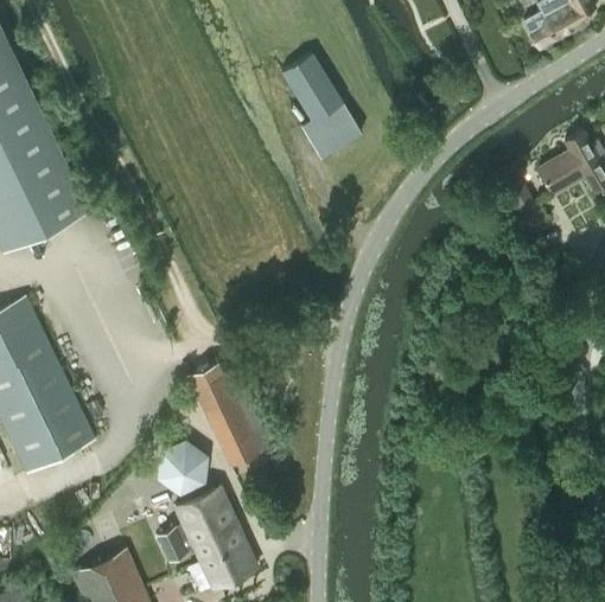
[(578,19),(594,11),(588,0),(548,0),(539,6),(542,13),(524,24),(540,51),(583,27),(578,19)]
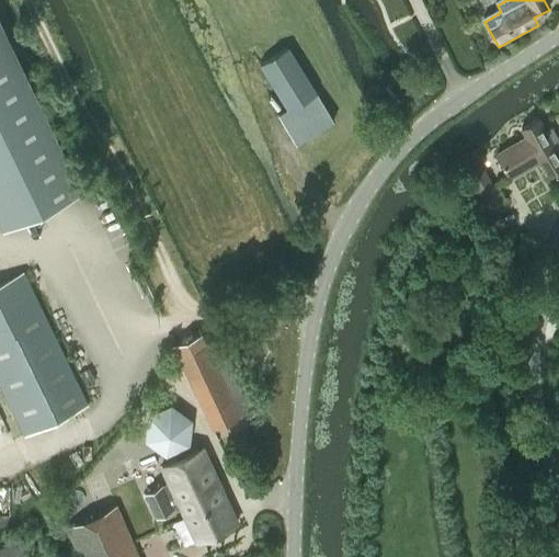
[(84,195),(0,20),(0,227),(3,234),(84,195)]
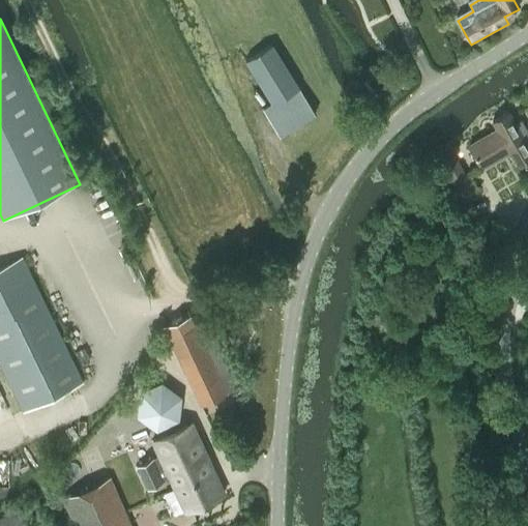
[(246,64),(264,93),(272,106),(262,112),(280,139),(315,116),(271,48),(264,53),(246,64)]
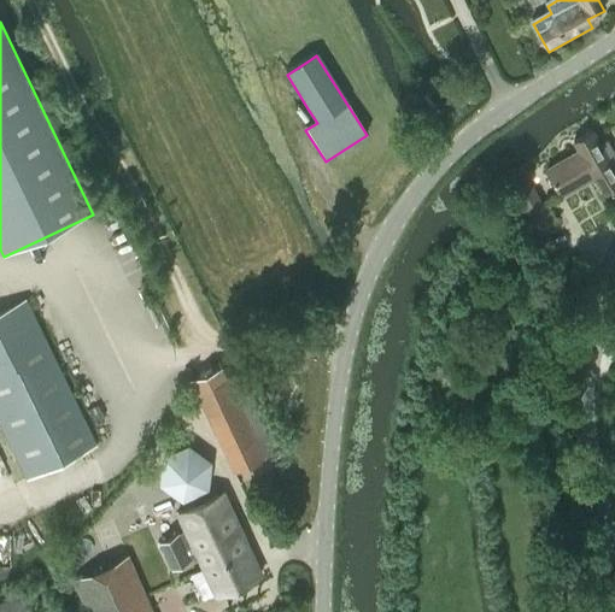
[(580,156),(548,174),(562,198),(593,180),(603,196),(614,188),(614,163),(611,165),(593,134),(574,145),(580,156)]
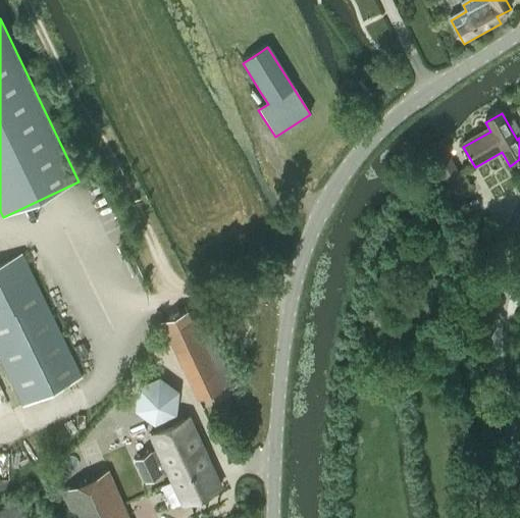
[(456,199),(469,192),(448,155),(435,162),(456,199)]
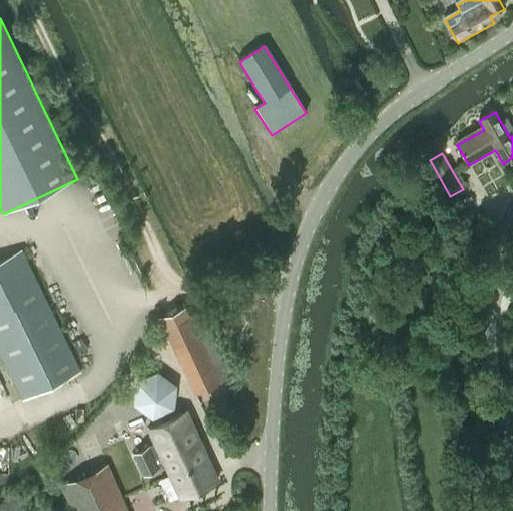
[(0,265),(0,352),(24,403),(81,375),(23,253),(0,265)]
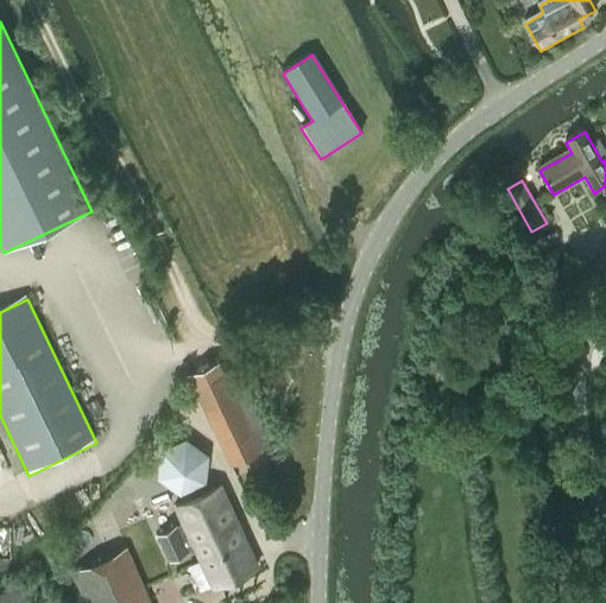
[(221,362),(189,378),(232,468),(271,450),(248,405),(247,401),(250,400),(251,400),(242,383),(235,368),(233,370),(227,373),(221,362)]
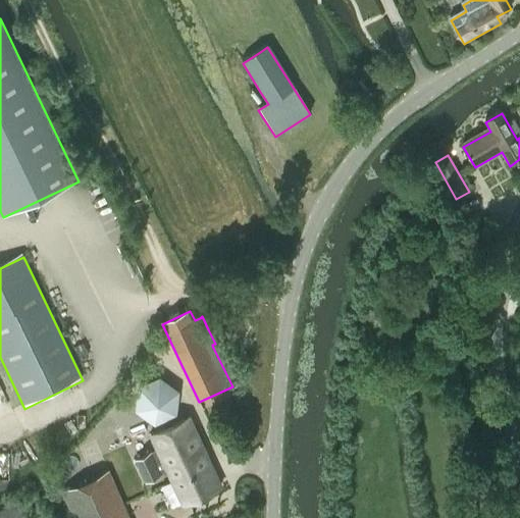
[(155,426),(177,415),(179,391),(158,376),(137,387),(135,412),(155,426)]
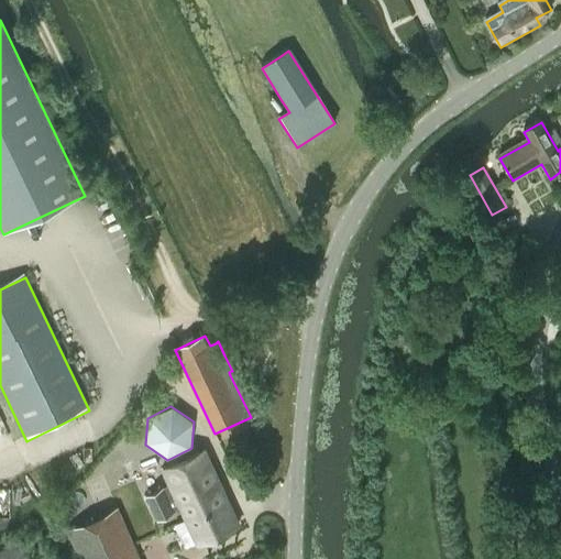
[(172,489),(147,500),(158,523),(183,512),(199,547),(241,528),(205,452),(164,472),(172,489)]
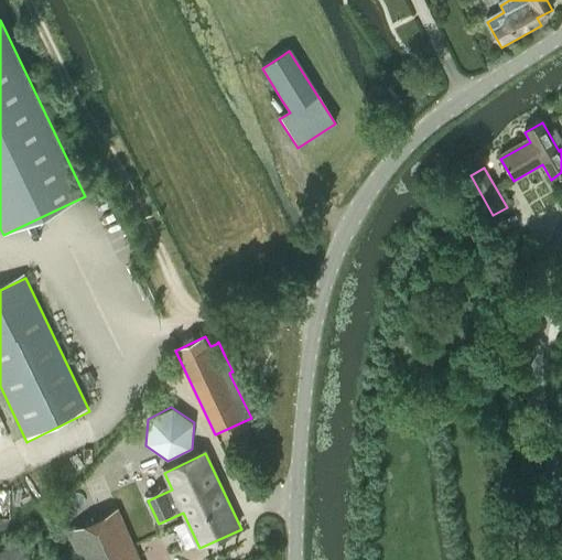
[(139,559),(120,514),(69,537),(78,559),(139,559)]
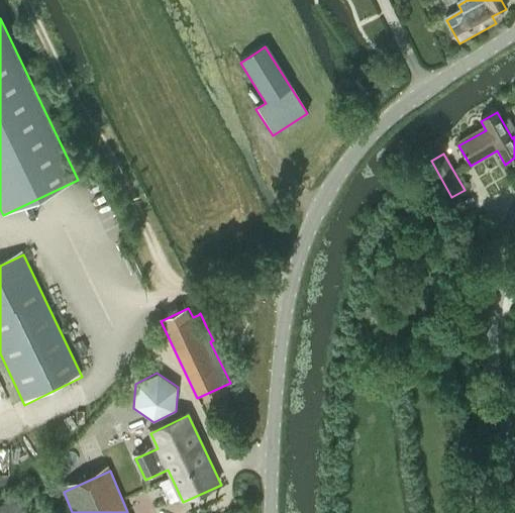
[(0,509),(0,512),(24,512),(18,501),(0,509)]
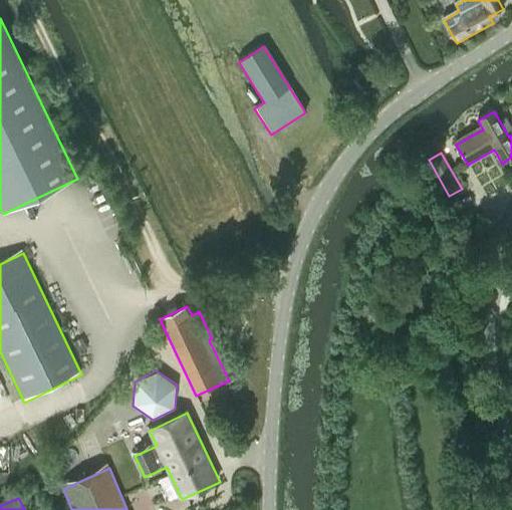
All buildings are outlined.
